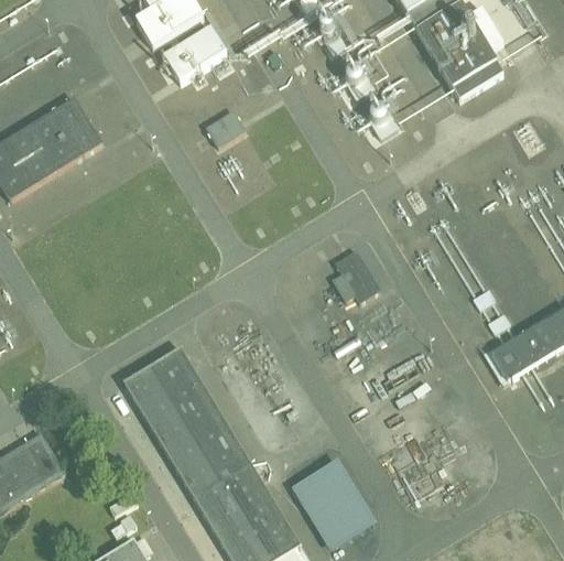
[(181,86),(230,56),(197,0),(170,0),(145,0),(153,13),(138,22),(156,55),(161,53),(181,86)]
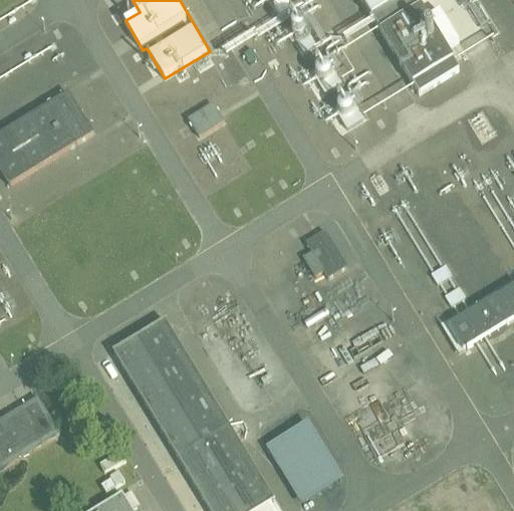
[(363,0),(419,94),(461,70),(420,0),(363,0)]
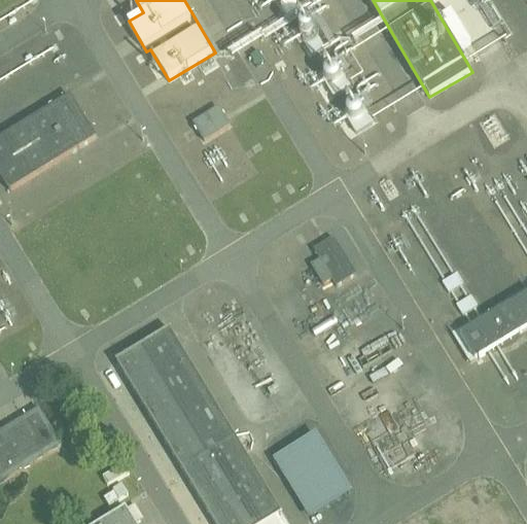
[(336,94),(348,85),(334,64),(320,73),(336,94)]
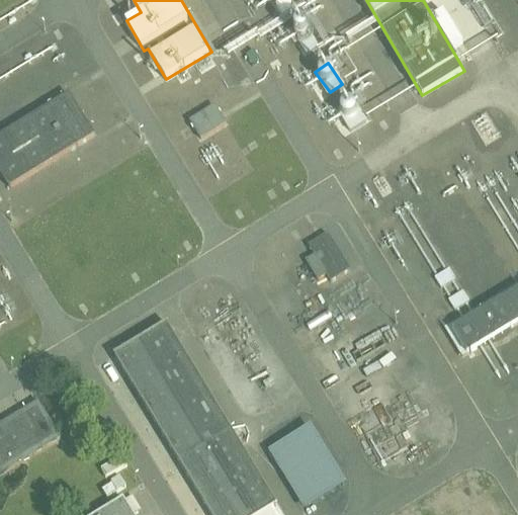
[(70,92),(0,133),(0,169),(8,183),(93,132),(70,92)]
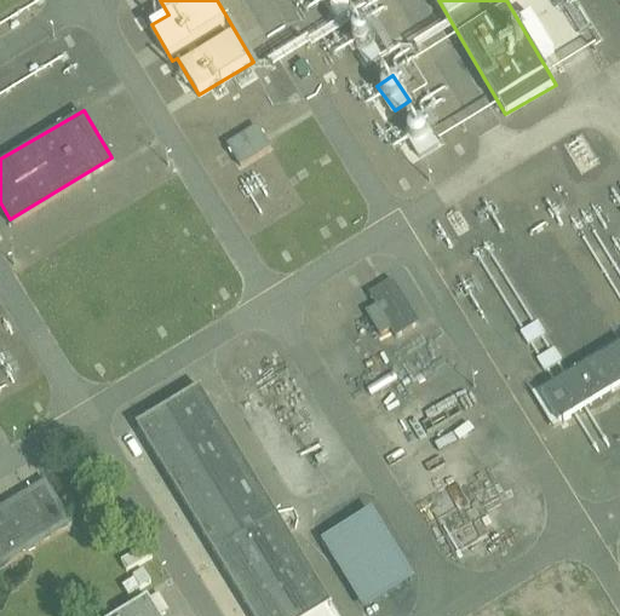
[(228,140),(240,163),(271,147),(259,124),(228,140)]
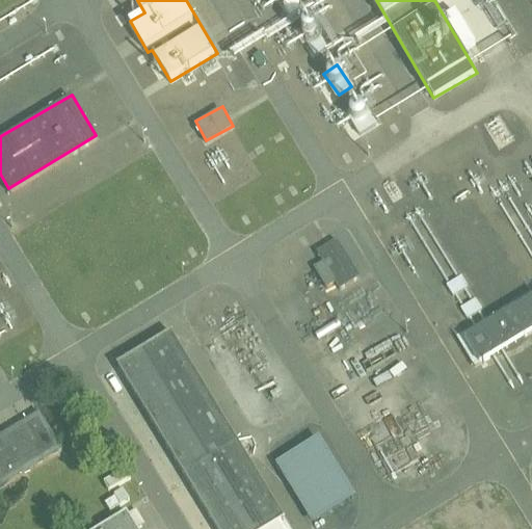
[(317,248),(322,261),(315,265),(327,290),(357,275),(339,238),(317,248)]
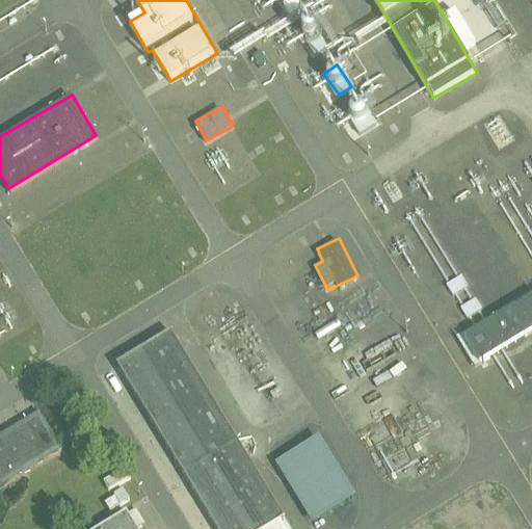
[(474,365),(531,331),(531,291),(456,335),(474,365)]
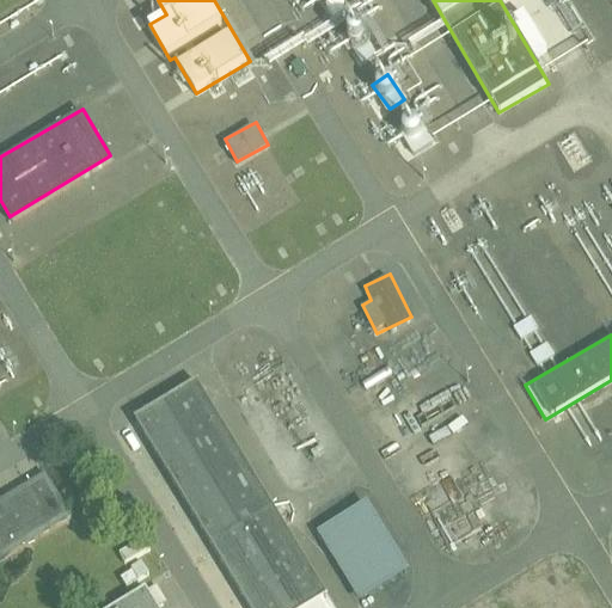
[(199,381),(134,424),(245,607),(319,607),(332,600),(199,381)]
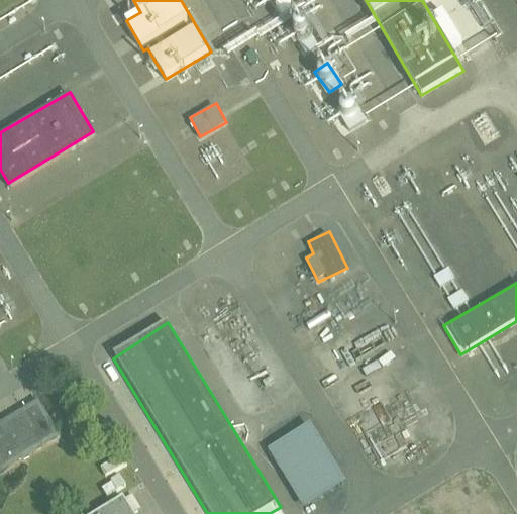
[(0,513),(131,513),(119,493),(84,513),(83,513),(0,513),(0,457),(55,425),(37,395),(0,417),(0,513)]
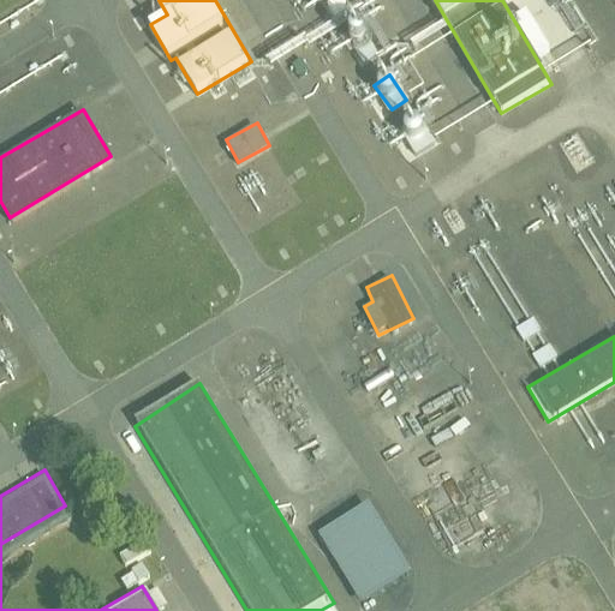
[(320,532),(360,604),(412,575),(371,502),(320,532)]
